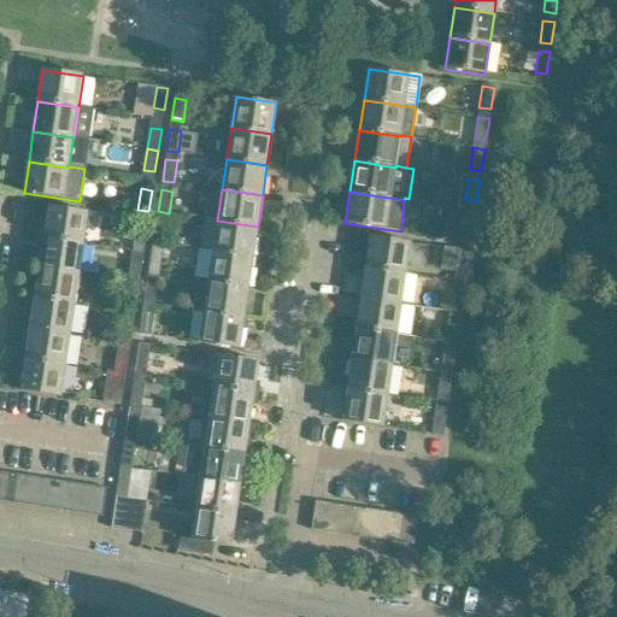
[(92,225),(104,224),(104,194),(90,194),(92,225)]
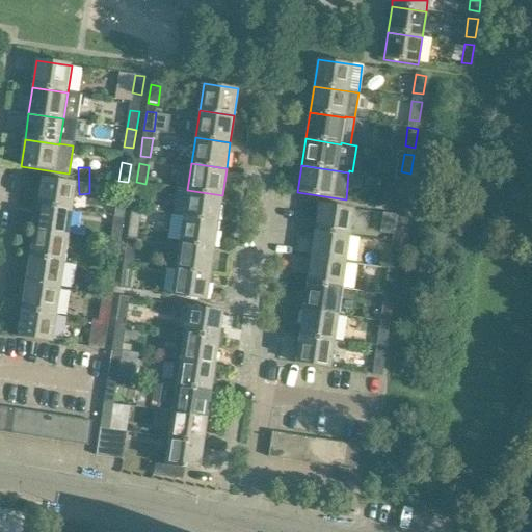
[(42,178),(38,205),(73,210),(77,183),(42,178)]
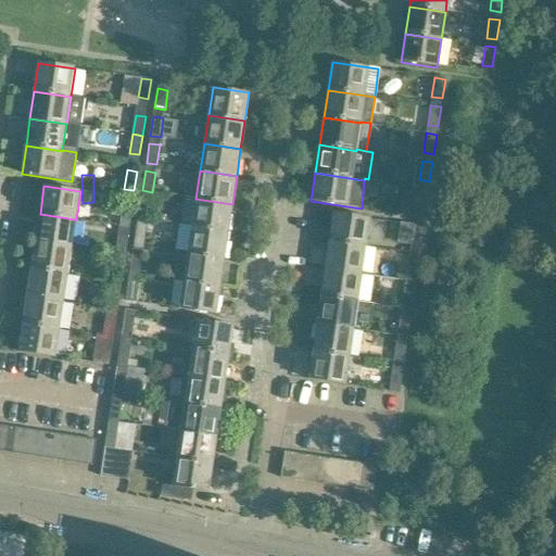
[(418,188),(415,207),(426,209),(428,189),(418,188)]
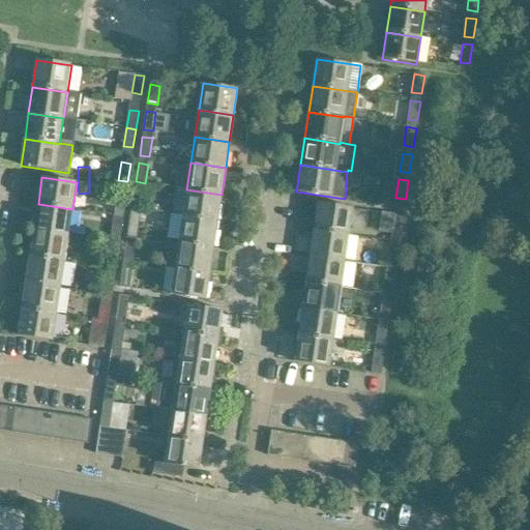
[(118,188),(116,207),(125,208),(127,190),(118,188)]
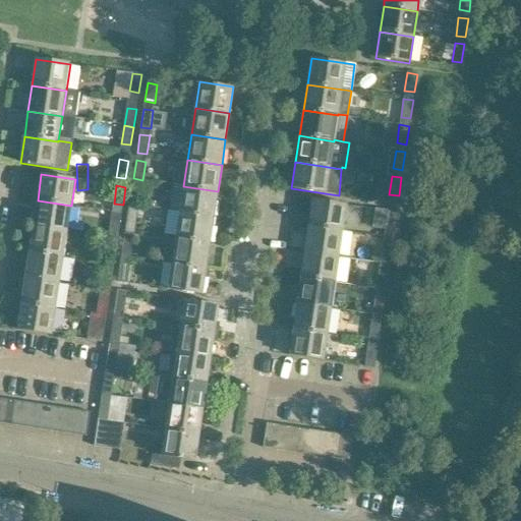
[(132,186),(129,205),(138,206),(141,187),(132,186)]
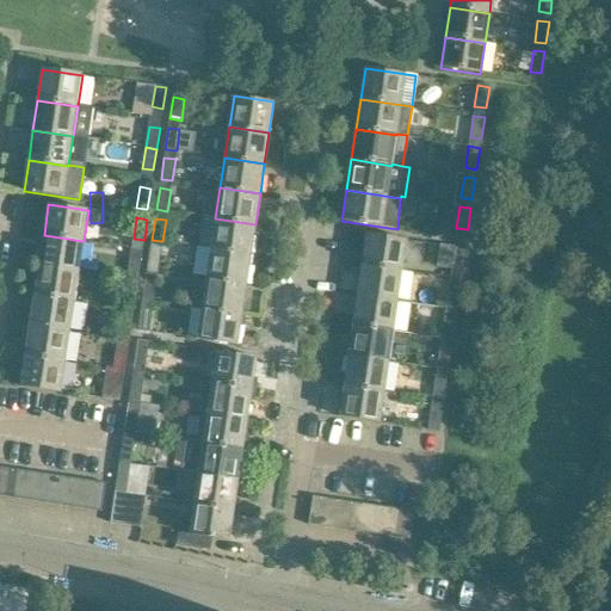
[(251,254),(255,224),(215,218),(211,248),(251,254)]
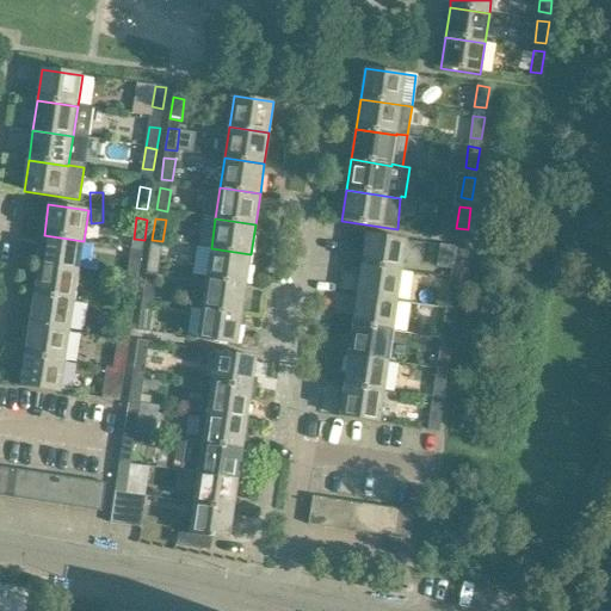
[(366,233),(363,264),(402,270),(407,239),(366,233)]
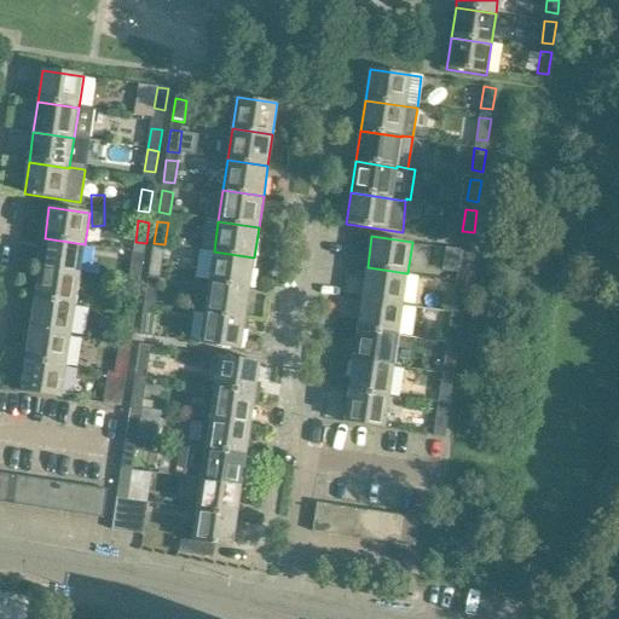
[(80,275),(85,244),(45,238),(40,268),(80,275)]
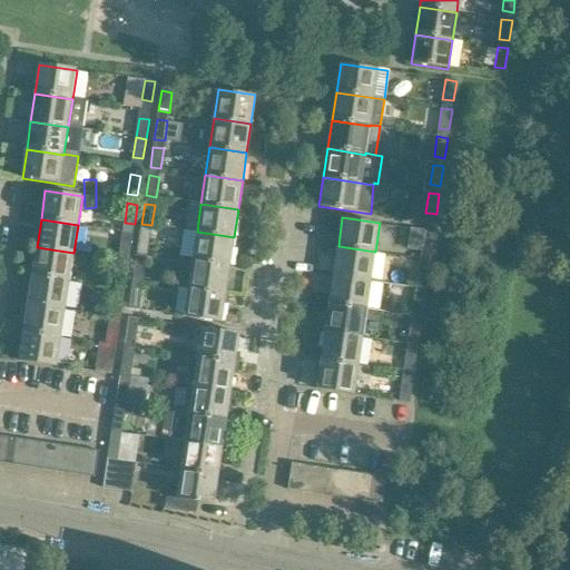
[(231,265),(234,237),(197,232),(183,229),(179,255),(193,257),(193,259),(231,265)]
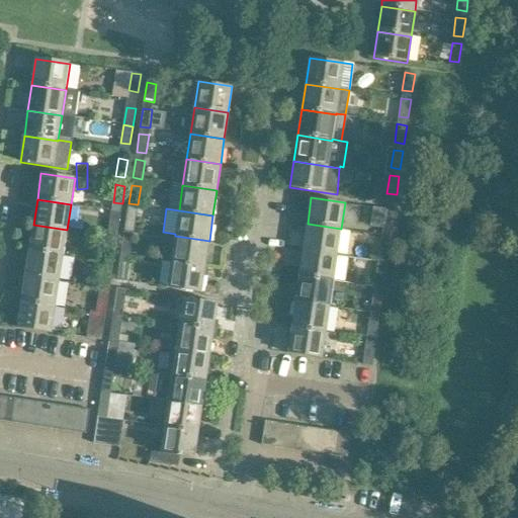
[(386,208),(383,227),(393,228),(396,209),(386,208)]
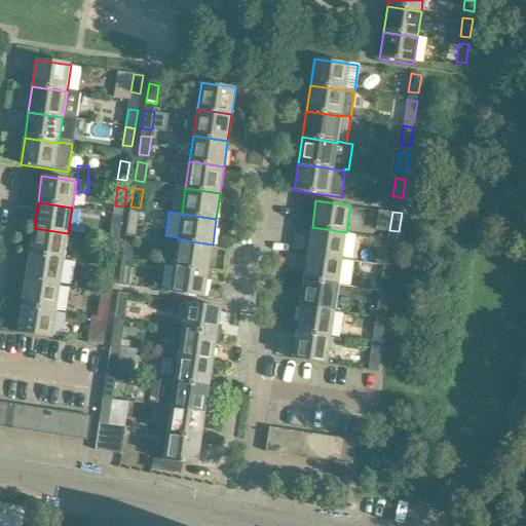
[(129,214),(126,232),(137,233),(139,216),(129,214)]
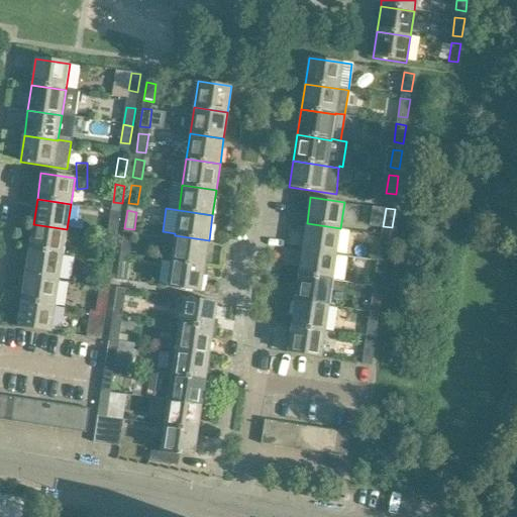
[(110,217),(108,235),(117,236),(120,218),(110,217)]
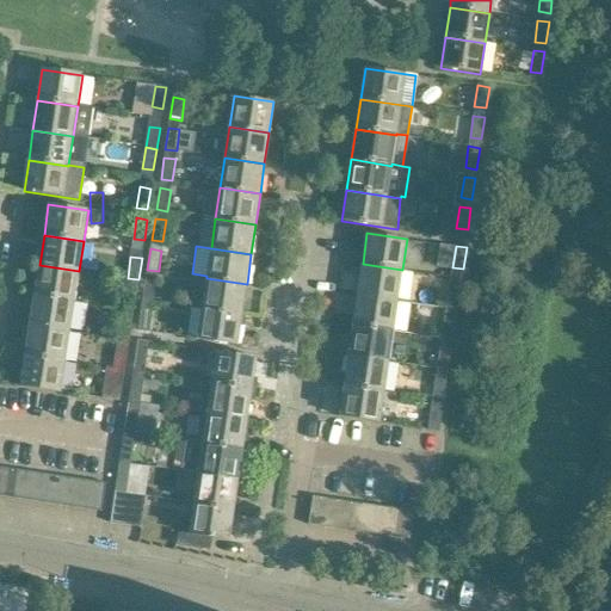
[(397,300),(402,270),(363,264),(358,294),(397,300)]
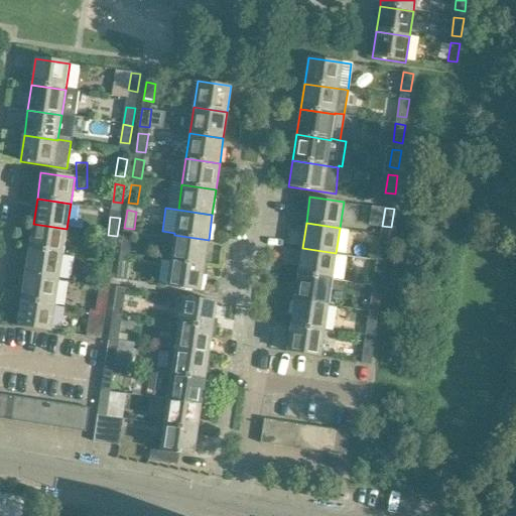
[(63,254),(67,229),(33,224),(29,249),(63,254)]
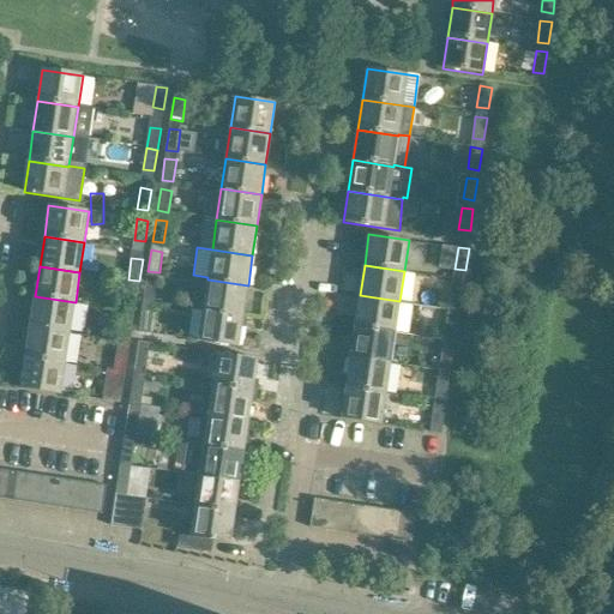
[(128,280),(125,301),(136,302),(139,281),(128,280)]
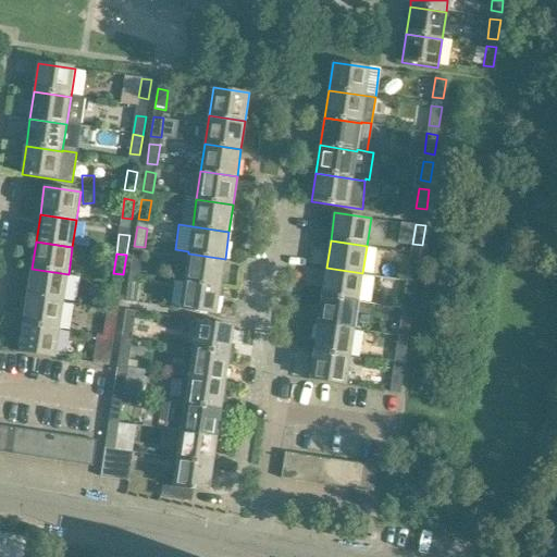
[(221,287),(225,259),(188,254),(184,282),(221,287)]
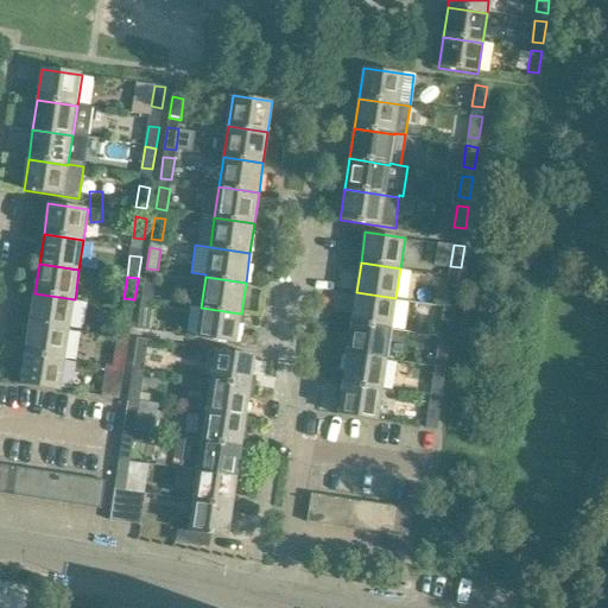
[(145,278),(143,298),(153,301),(156,279),(145,278)]
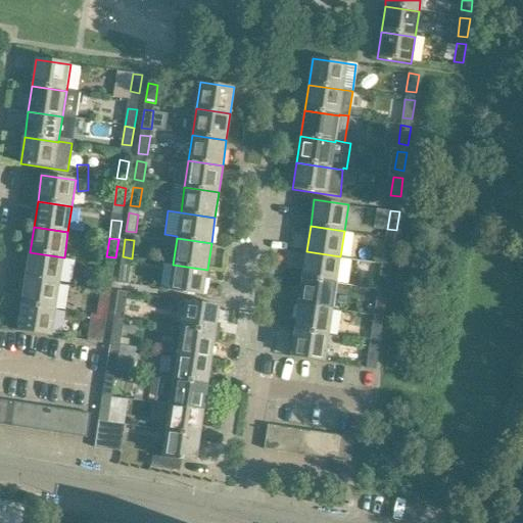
[(385,244),(382,263),(391,265),(394,246),(385,244)]
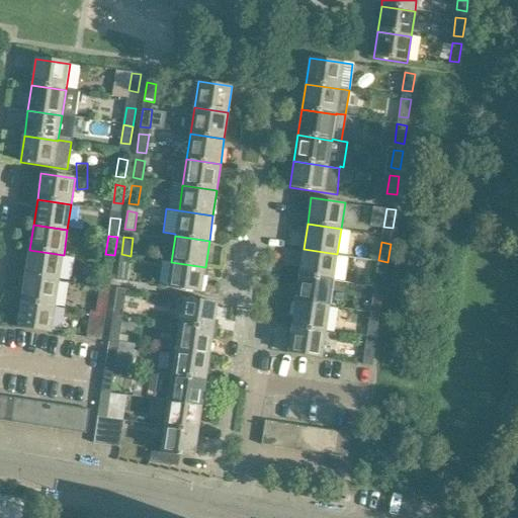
[(334,280),(337,254),(304,249),(299,275),(334,280)]
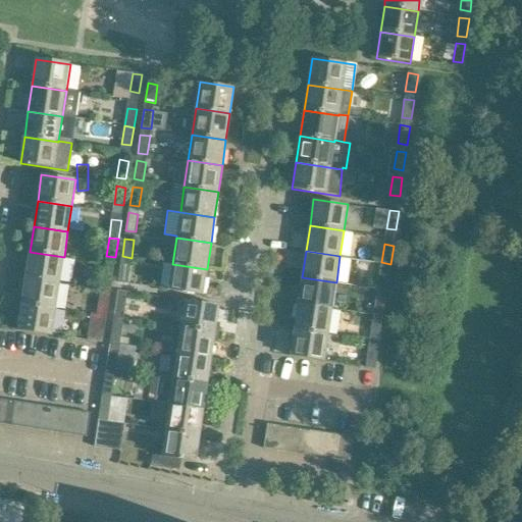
[(60,283),(64,257),(30,252),(25,278),(60,283)]
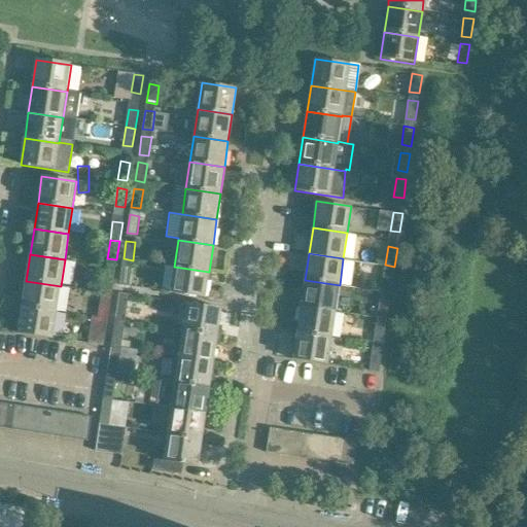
[(385,265),(382,283),(392,284),(394,267),(385,265)]
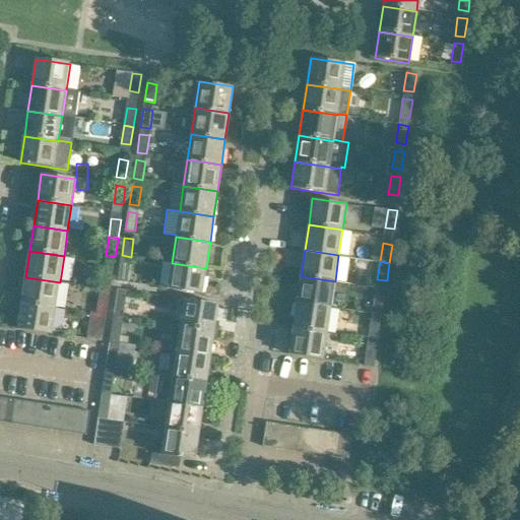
[(121,263),(118,281),(127,282),(130,264),(121,263)]
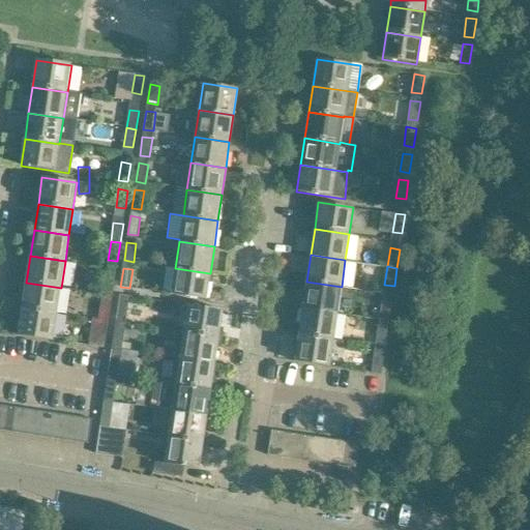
[(206,300),(210,273),(175,268),(172,294),(206,300)]
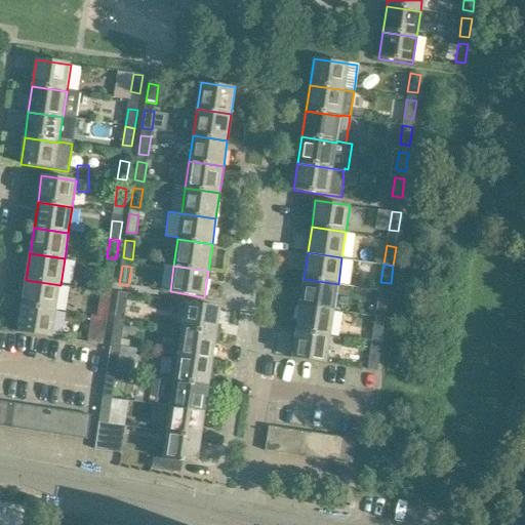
[(105,273),(102,291),(112,292),(114,274),(105,273)]
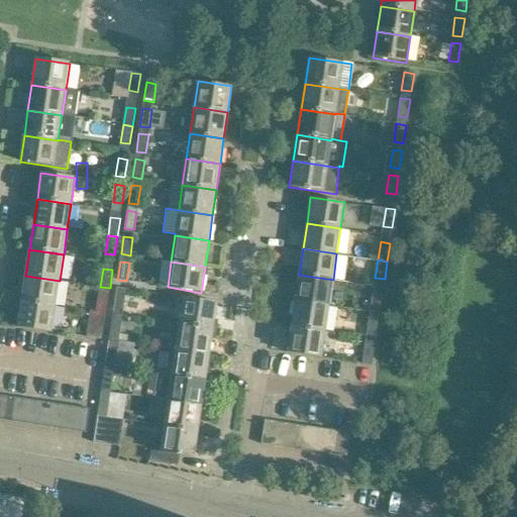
[(329,305),(333,280),(299,275),(296,300),(329,305)]
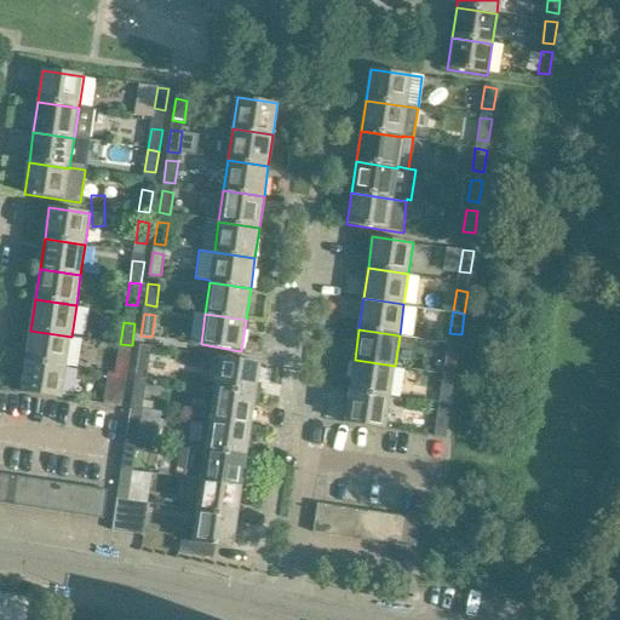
[(67,367),(72,337),(30,331),(28,349),(24,348),(22,361),(67,367)]
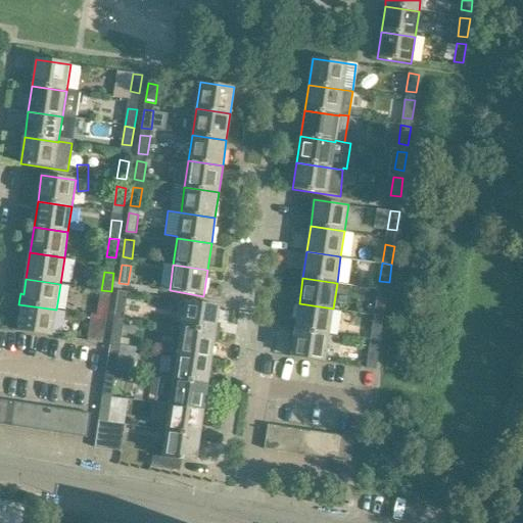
[(101,290),(99,308),(108,310),(111,291),(101,290)]
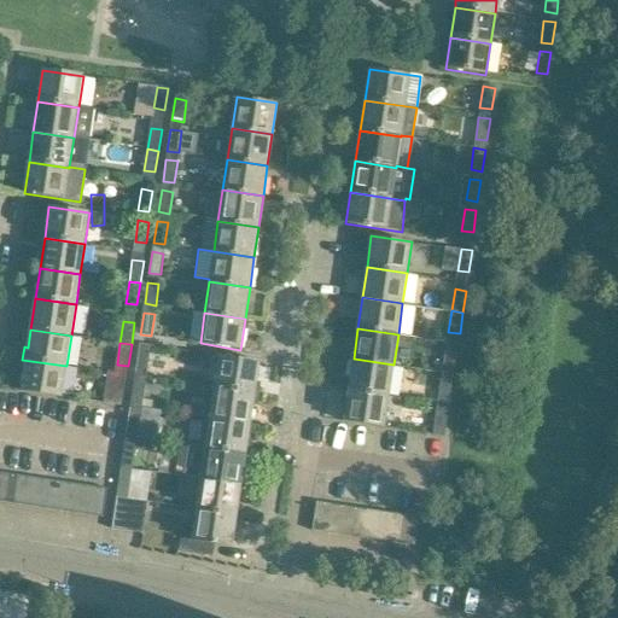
[(140,344),(136,366),(147,368),(151,347),(140,344)]
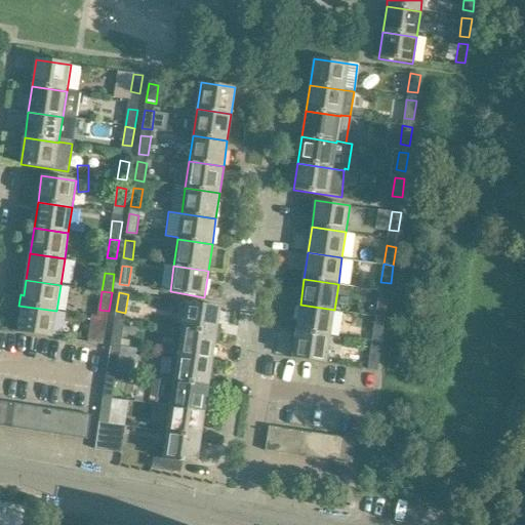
[(378,297),(375,316),(386,317),(388,298),(378,297)]
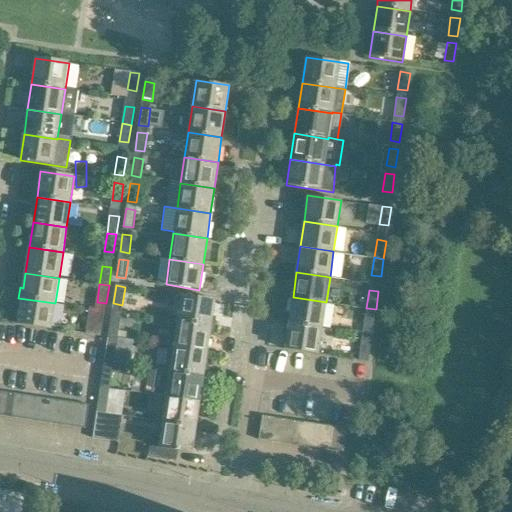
[(211,326),(215,300),(182,295),(178,321),(211,326)]
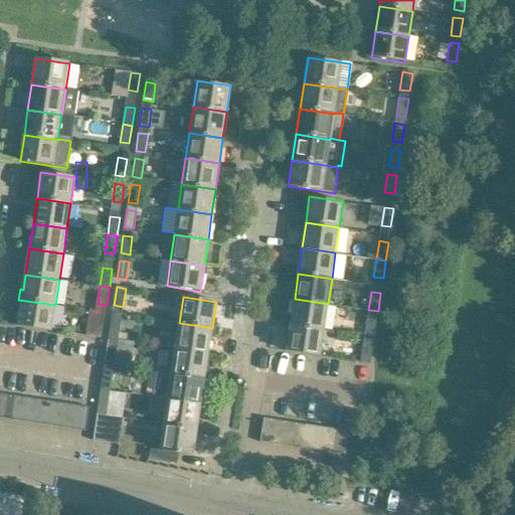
[(324,329),(328,304),(295,299),(291,324),(324,329)]
